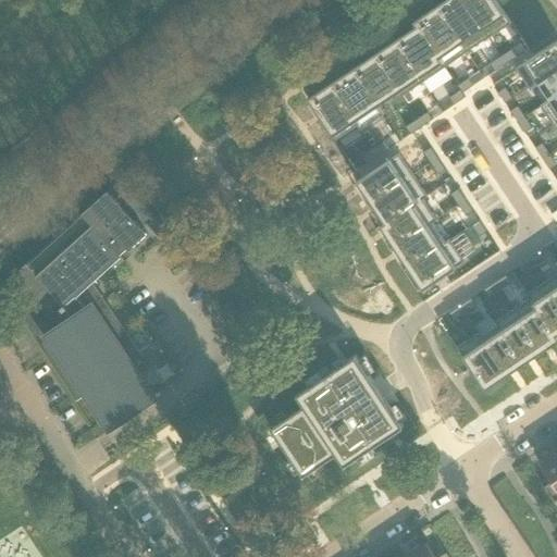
[(462,0),(445,0),(435,7),(466,53),(489,38),(462,0)]
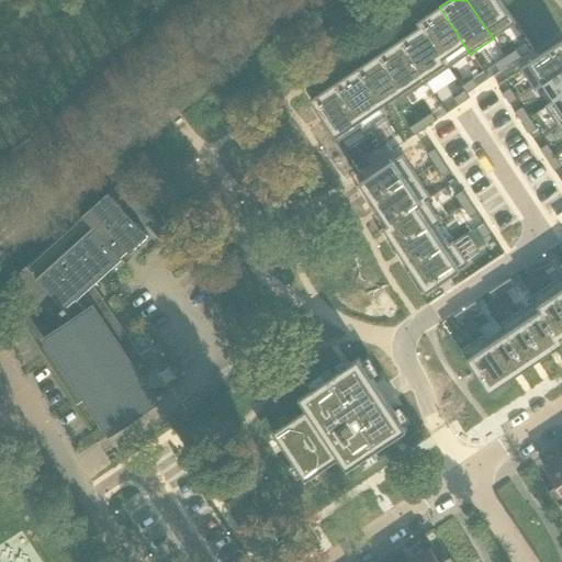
[(498,0),(467,0),(493,38),(516,24),(498,0)]
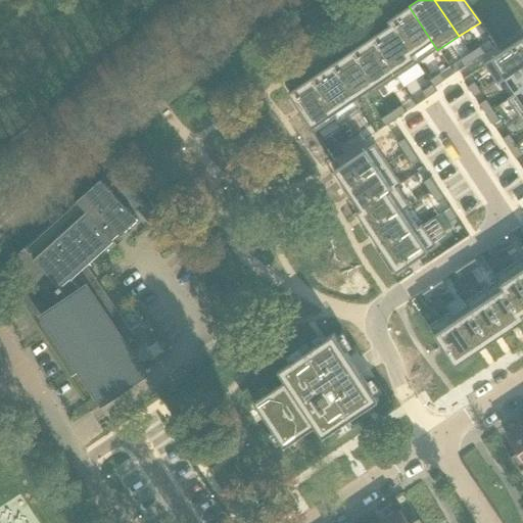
[(409,6),(387,20),(390,25),(417,63),(437,50),(409,6)]
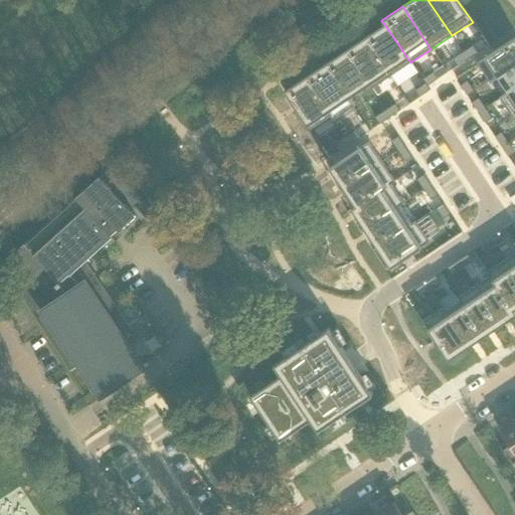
[(384,24),(365,37),(391,76),(410,62),(384,24)]
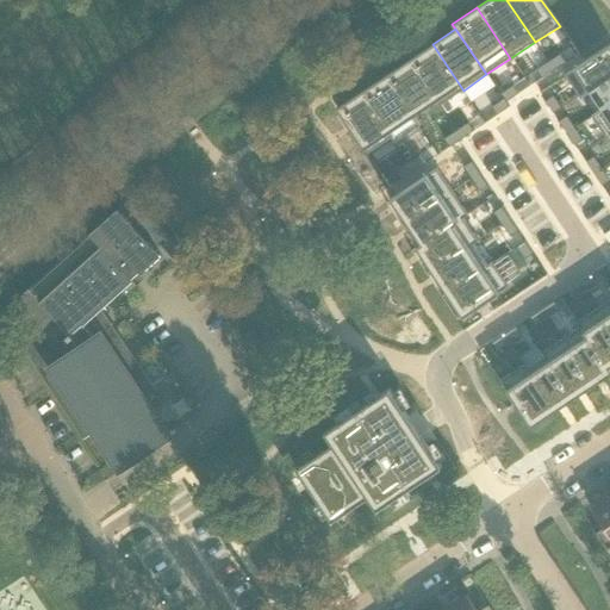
[(433,44),(409,60),(436,101),(435,101),(439,106),(464,91),(433,44)]
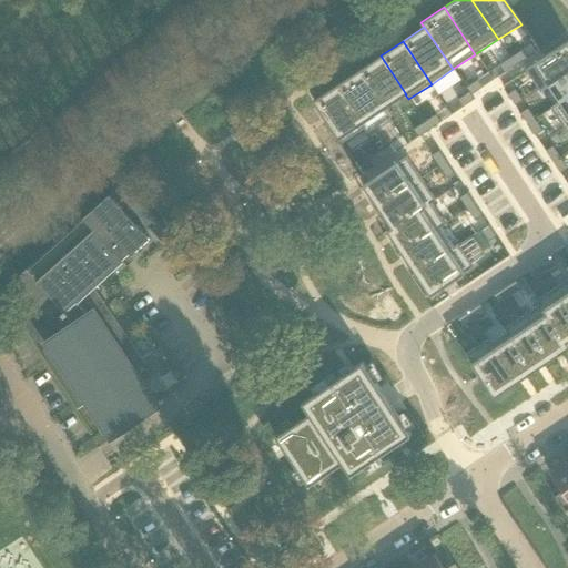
[(567,41),(544,58),(526,70),(539,91),(548,85),(548,84),(567,70),(567,41)]
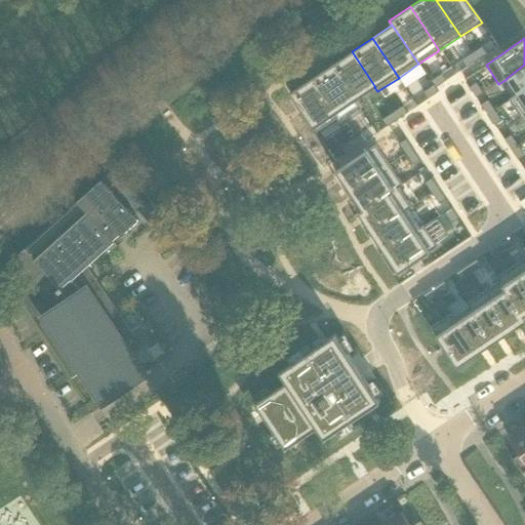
[(482,47),(472,54),(476,61),(487,54),(482,47)]
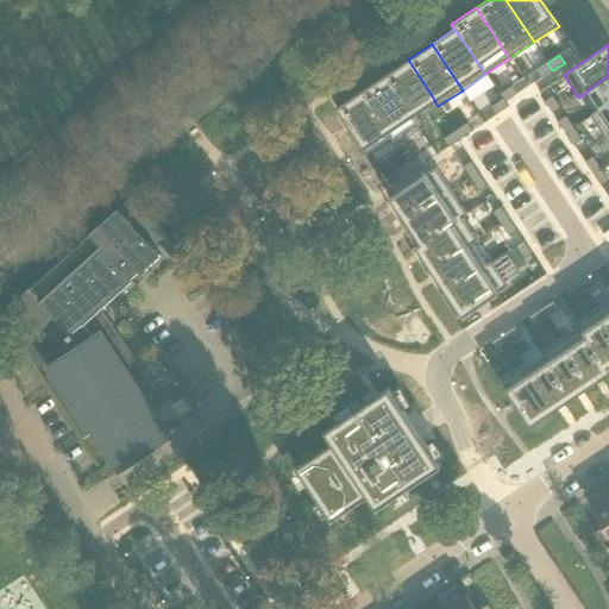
[(408,60),(384,75),(412,117),(413,117),(434,101),(435,101),(408,60)]
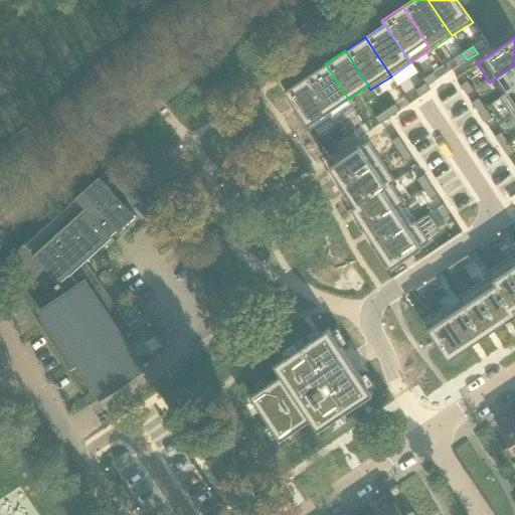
[(463,53),(453,59),(457,66),(467,59),(463,53)]
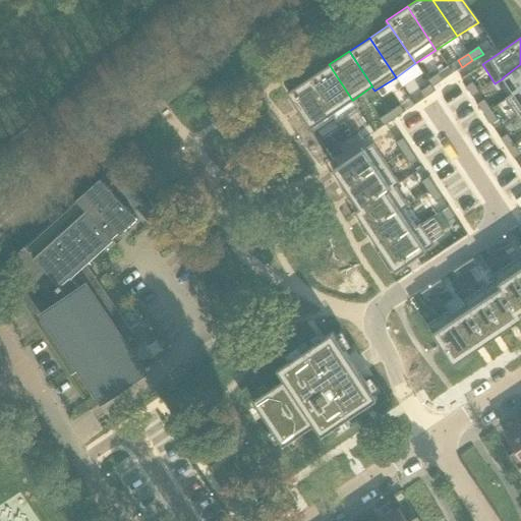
[(329,64),(308,78),(335,117),(334,118),(337,122),(358,108),(353,100),(352,100),(329,64)]
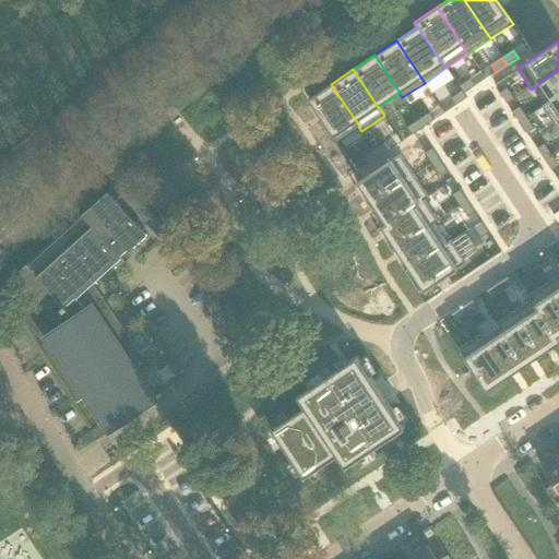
[(558,69),(539,83),(539,84),(550,100),(551,102),(558,95),(558,69)]
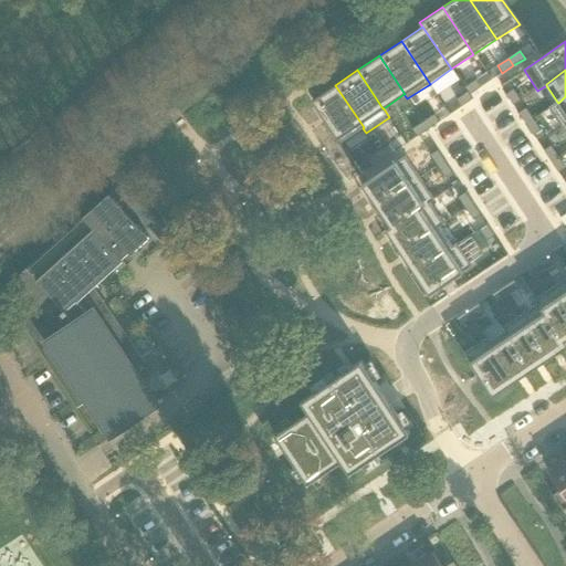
[(478,83),(467,91),(471,98),(482,91),(478,83)]
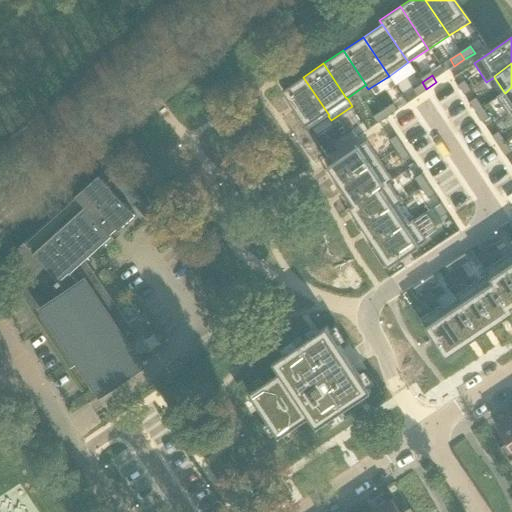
[(303,77),(282,91),(308,129),(328,116),(329,115),(303,77)]
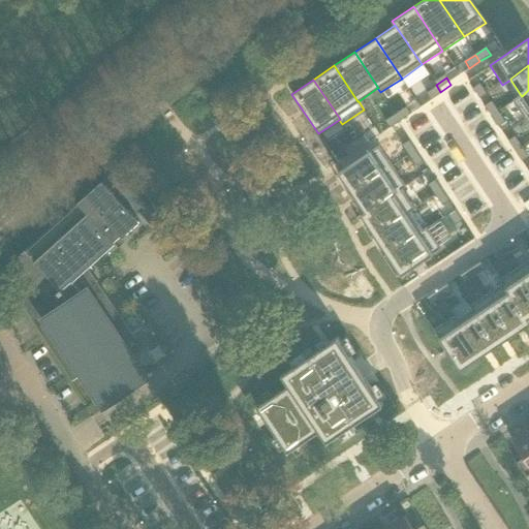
[(435,86),(429,91),(435,101),(442,96),(435,86)]
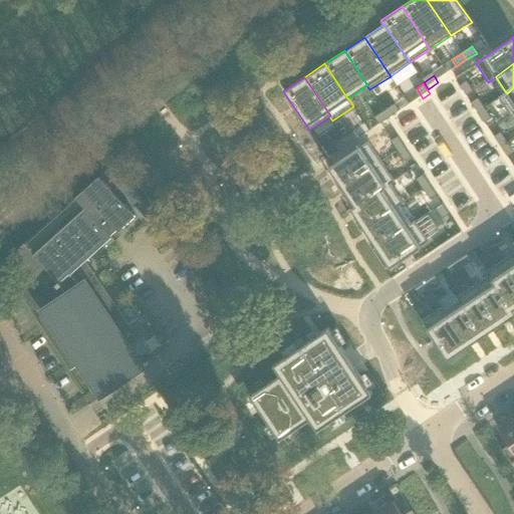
[(467,84),(461,88),(467,98),(474,94),(467,84)]
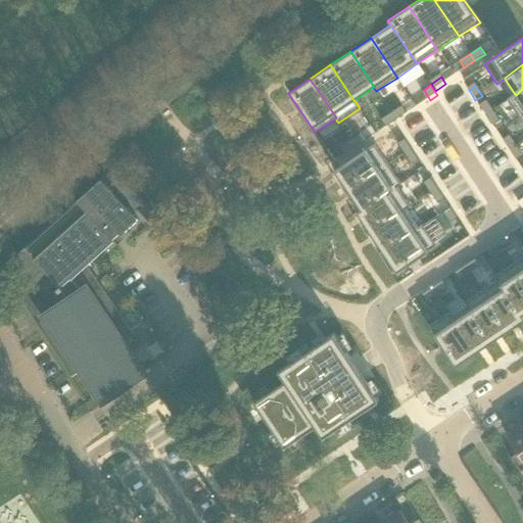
[(515,94),(507,99),(519,117),(522,114),(522,89),(516,95),(515,94)]
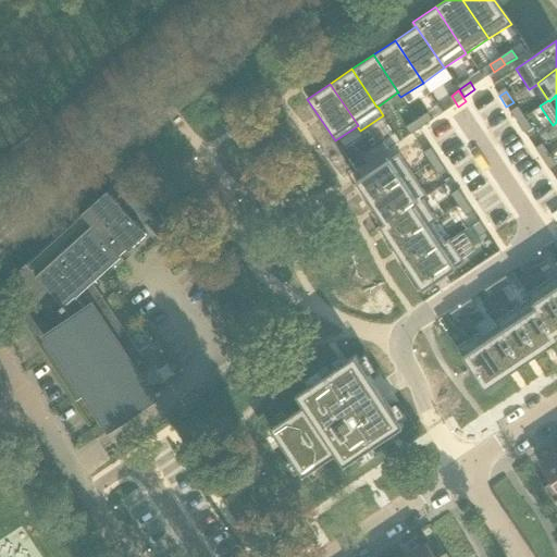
[(518,106),(510,111),(518,122),(524,118),(518,106)]
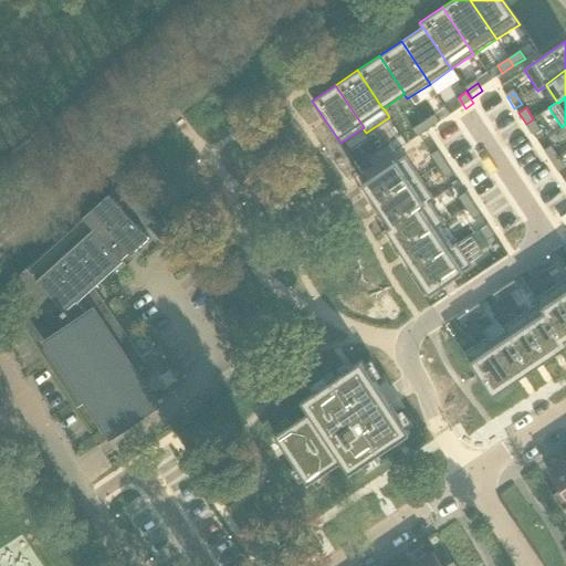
[(435,116),(423,124),(429,132),(440,124),(435,116)]
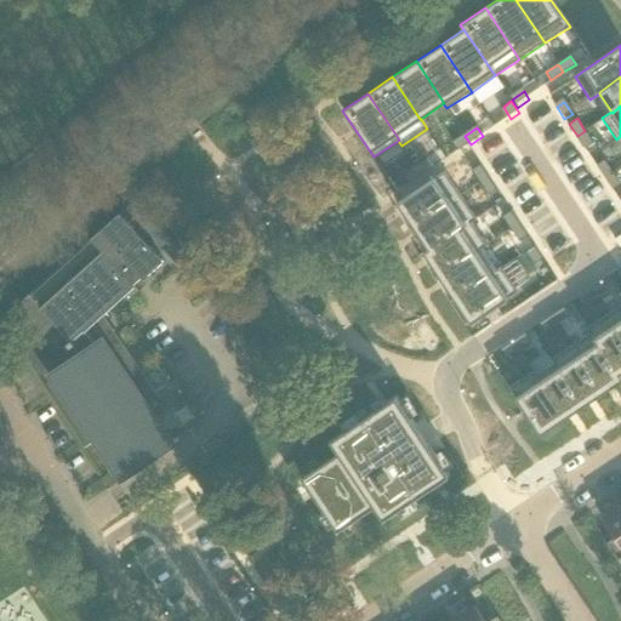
[(585,131),(577,136),(585,148),(593,143),(585,131)]
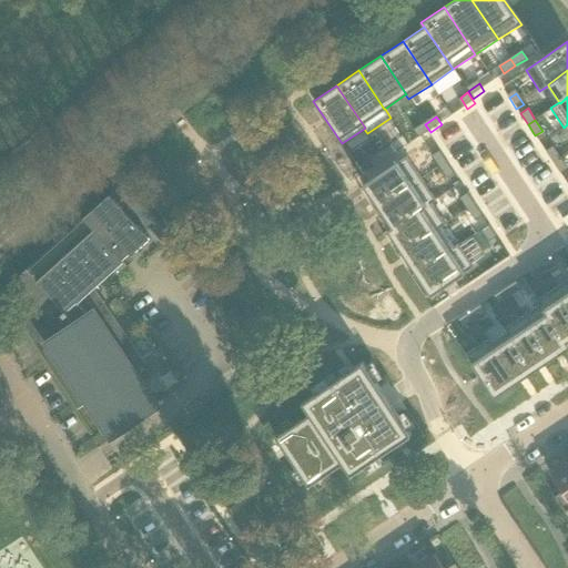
[(425,124),(414,132),(419,140),(430,132),(425,124)]
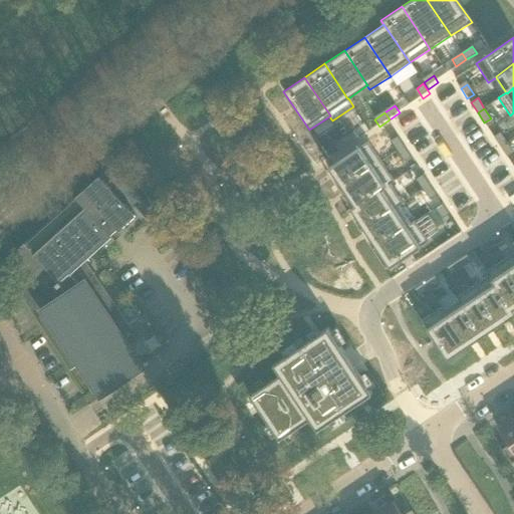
[(354,131),(344,138),(349,145),(359,138),(354,131)]
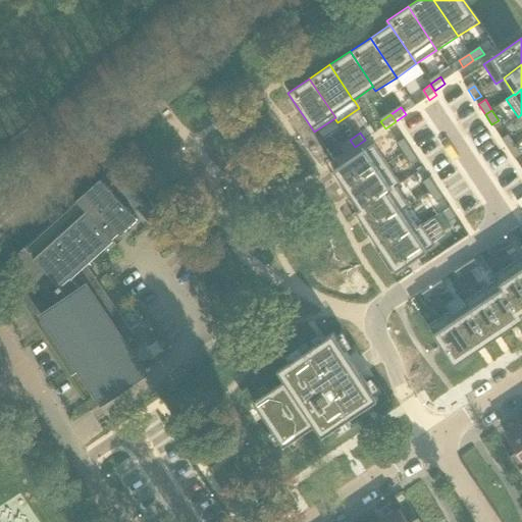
[(508,134),(501,139),(508,149),(515,145),(508,134)]
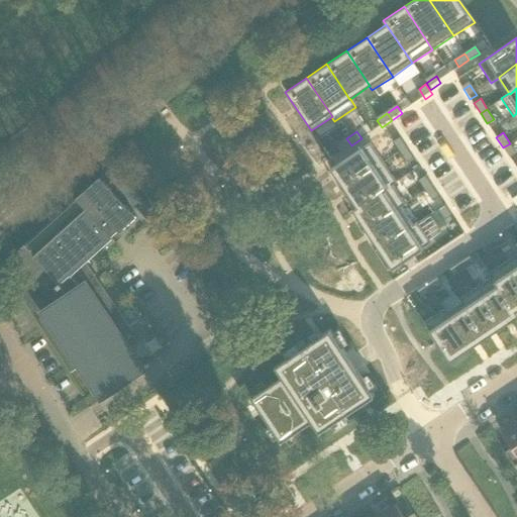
[(400,137),(393,142),(399,152),(406,147),(400,137)]
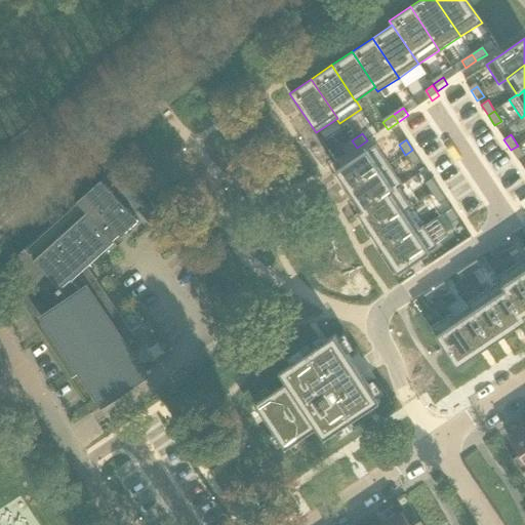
[(352,140),(341,148),(347,154),(357,148),(352,140)]
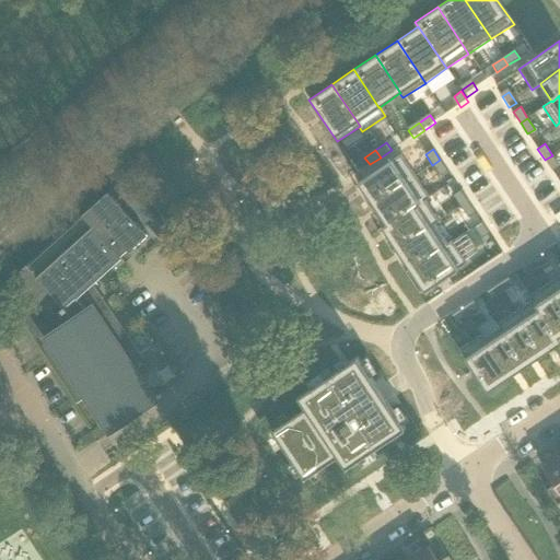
[(400,154),(358,183),(373,205),(415,176),(400,154)]
